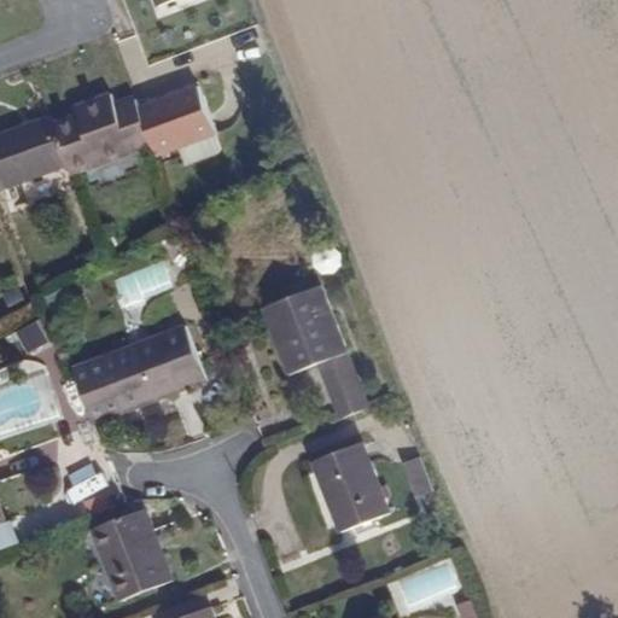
[(215,138),(197,87),(139,109),(152,151),(157,162),(178,151),(213,139),(215,138)]
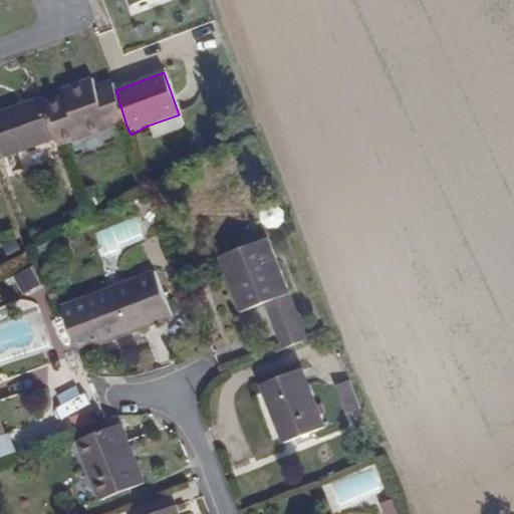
[(60,152),(126,125),(115,90),(111,80),(94,85),(91,78),(60,89),(59,99),(44,105),(56,142),(60,152)]
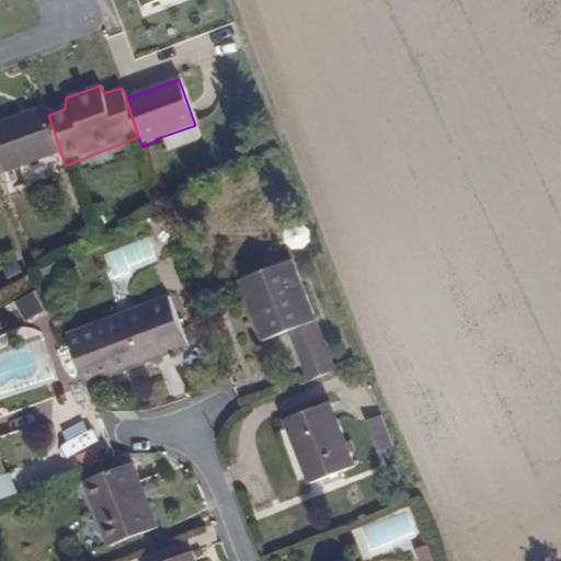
[(0,178),(61,155),(48,115),(45,105),(0,121),(0,178)]
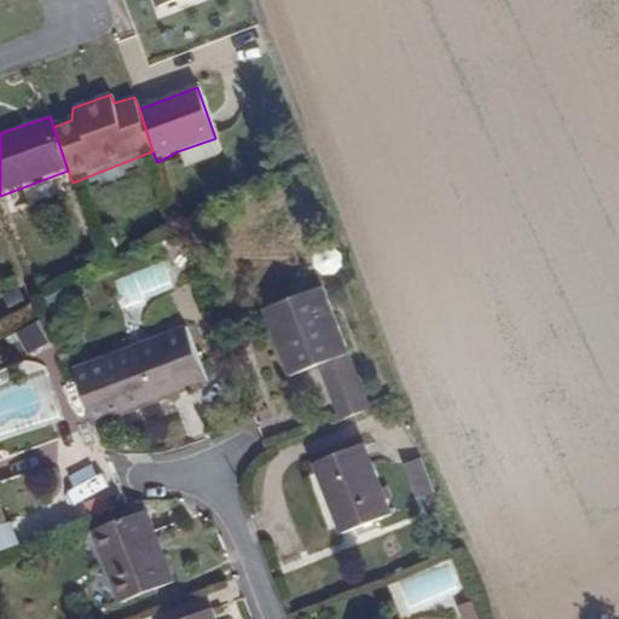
[(213,158),(219,151),(213,139),(178,151),(185,169),(213,158)]
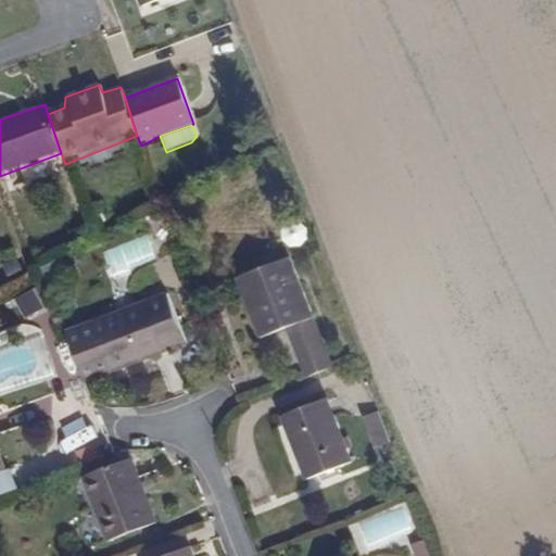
[(315,330),(287,256),(235,275),(257,335),(283,326),(289,339),(315,330)]
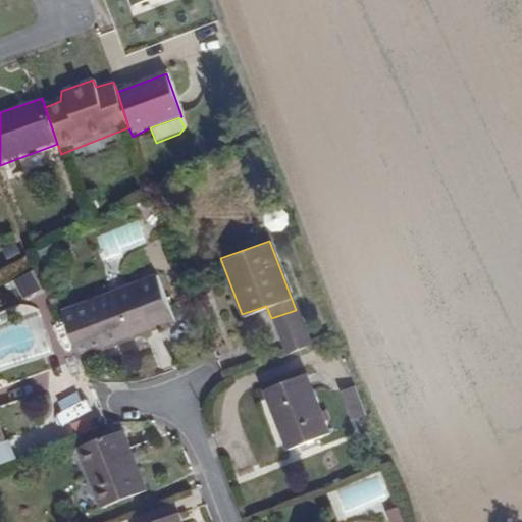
[(81,360),(178,322),(161,277),(63,314),(81,360)]
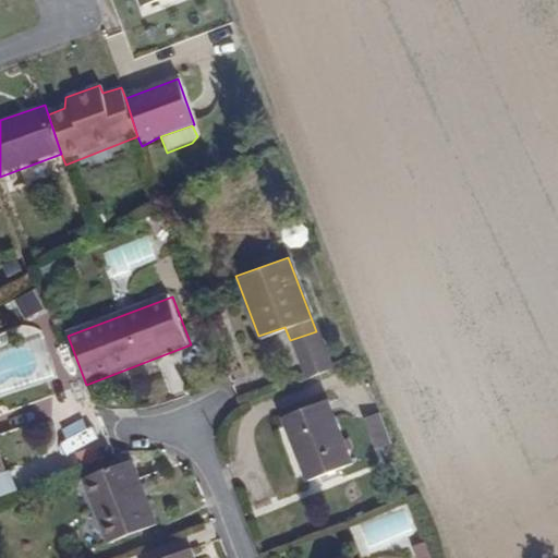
[(331,368),(316,331),(290,340),(304,378),(331,368)]
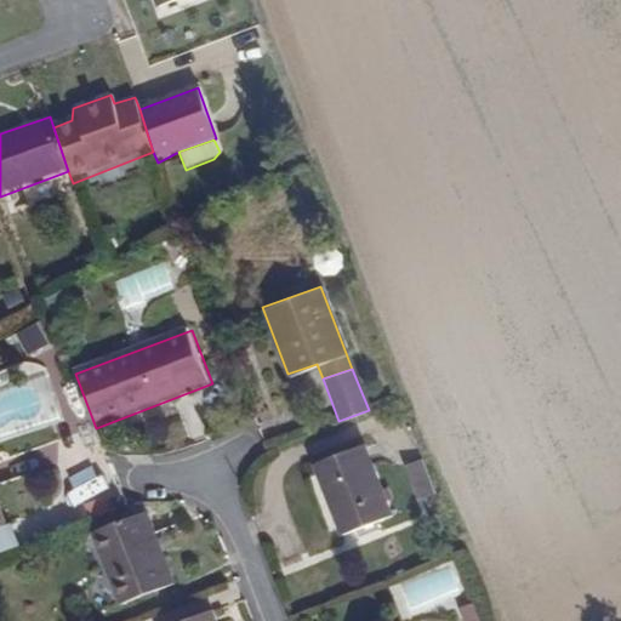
[(388,517),(360,442),(309,461),(340,535),(388,517)]
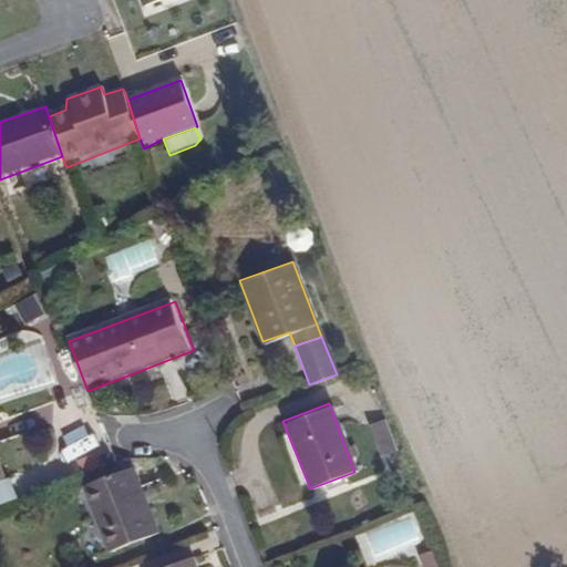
[(388,420),(371,424),(379,457),(395,453),(388,420)]
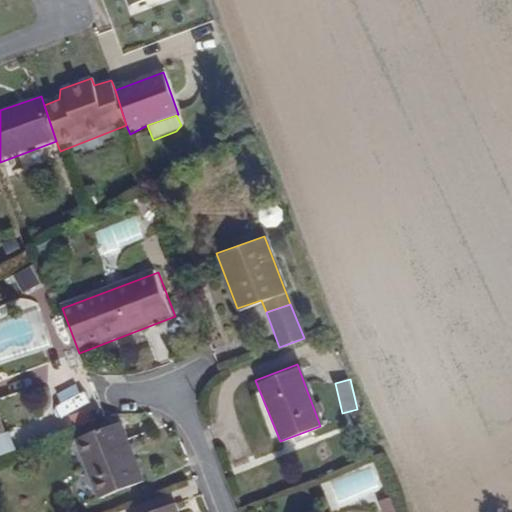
[(0,440),(9,437),(0,414),(0,440)]
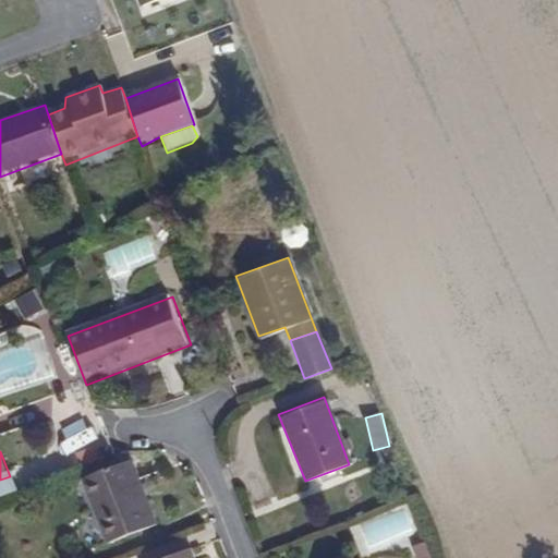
[(165,531),(138,465),(89,484),(116,549),(165,531)]
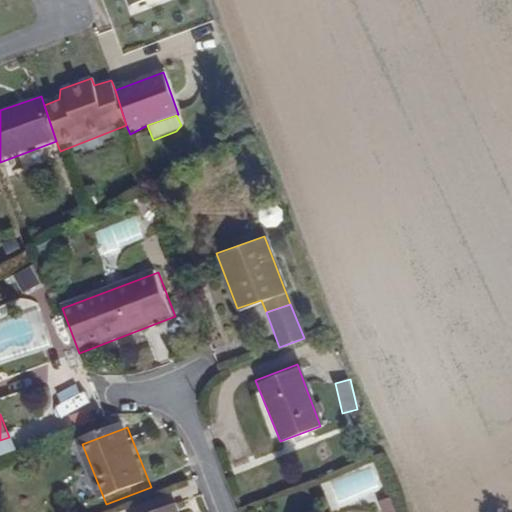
[(337,501),(379,484),(371,463),(329,479),(337,501)]
